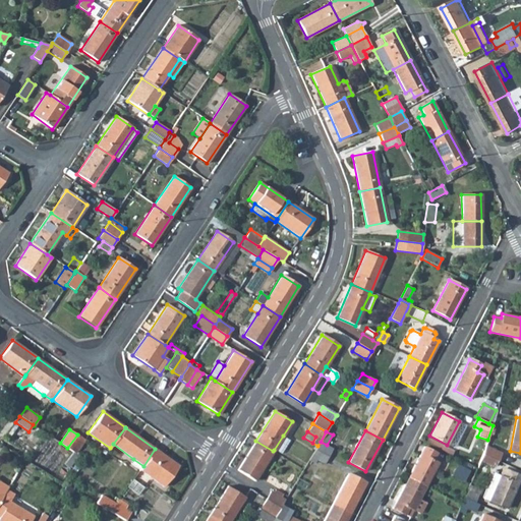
[(77,435),(67,448),(73,452),(75,453),(85,440),(77,435)]
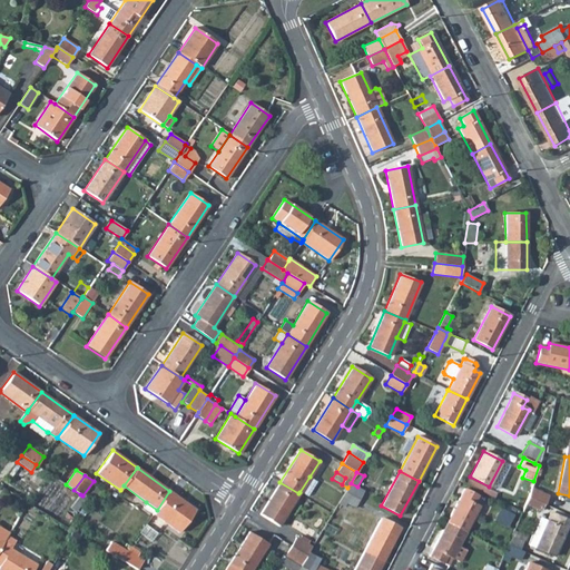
[(310,477),(300,492),(307,497),(316,482),(310,477)]
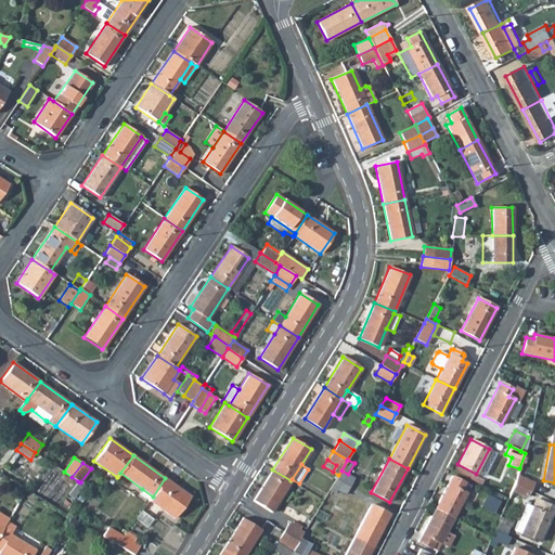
[(271,512),(291,480),(272,469),(253,501),(271,512)]
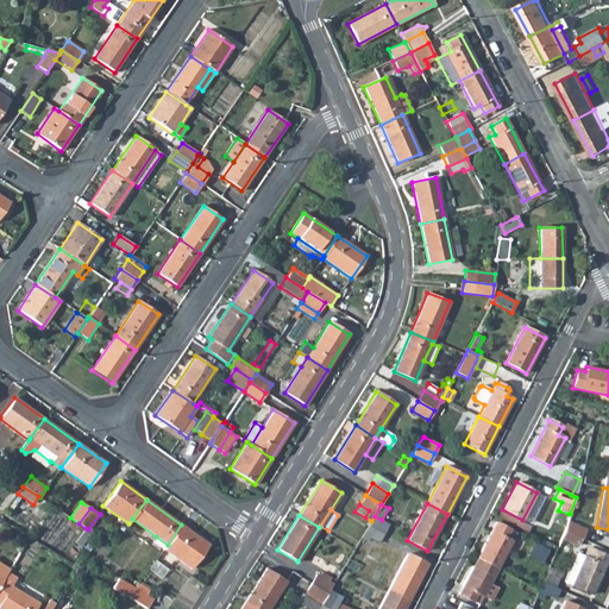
[(368,527),(383,534),(389,523),(382,520),(375,516),(371,521),(368,527)]
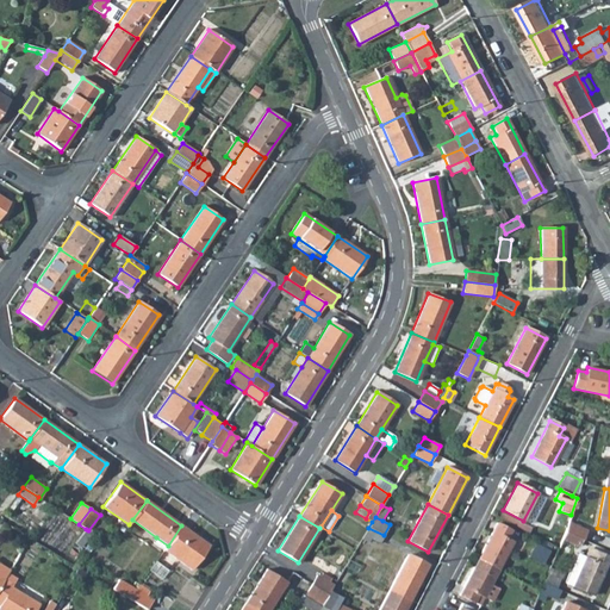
[(565,531),(582,539),(583,540),(587,530),(568,522),(565,531)]
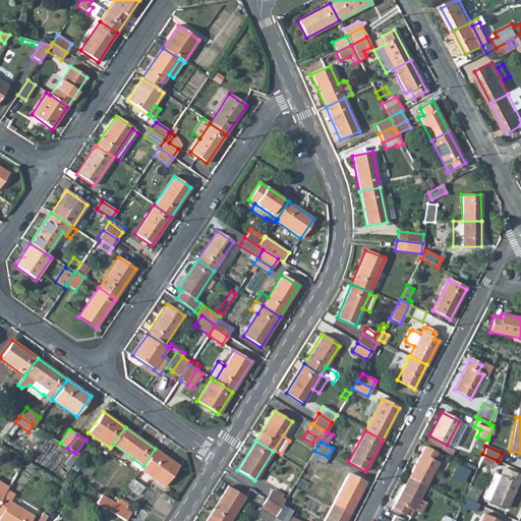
[(424,447),(408,477),(425,486),(441,455),(424,447)]
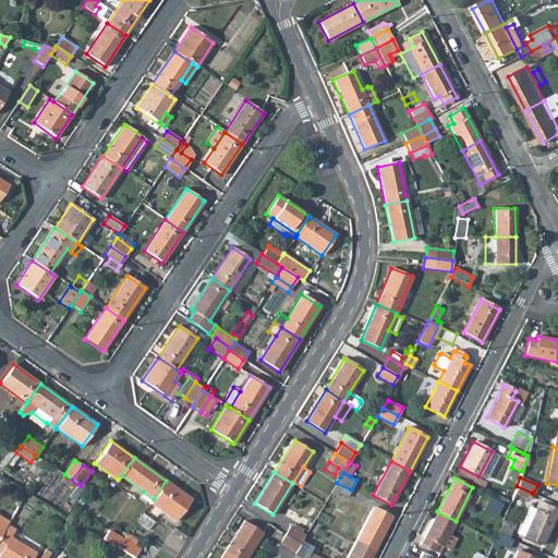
[(191,499),(166,481),(154,499),(150,502),(176,521),(191,499)]
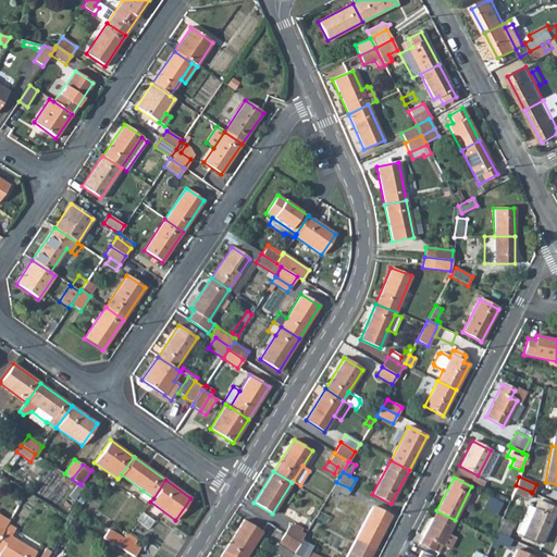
[(347,496),(350,489),(336,482),(333,489),(338,492),(347,496)]
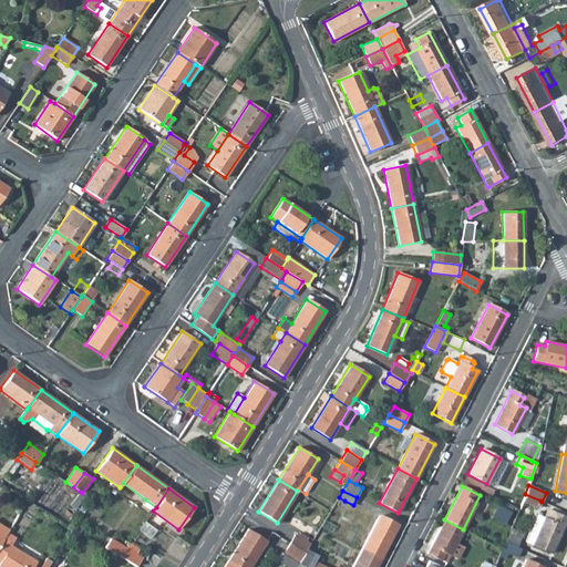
[(80,492),(70,505),(75,509),(85,496),(82,493),(80,492)]
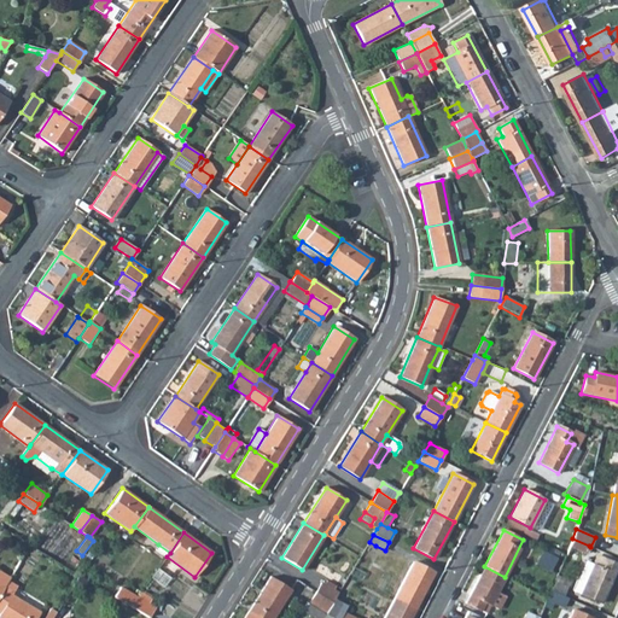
[(586,554),(589,546),(572,538),(570,546),(586,554)]
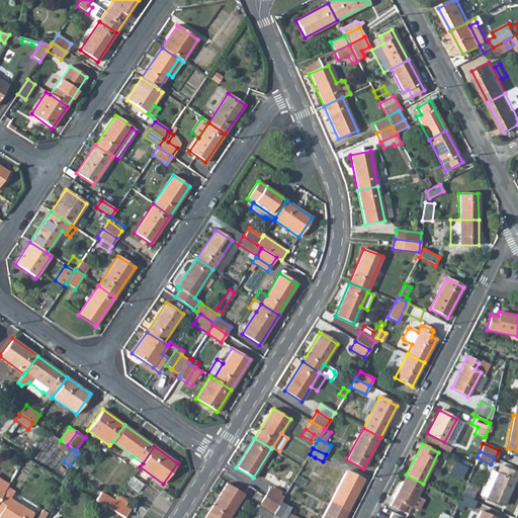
[(133,456),(130,460),(140,466),(143,463),(133,456)]
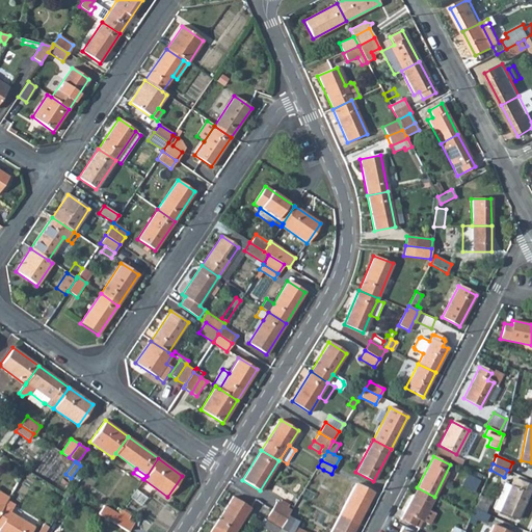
[(467,474),(460,486),(472,493),(479,480),(467,474)]
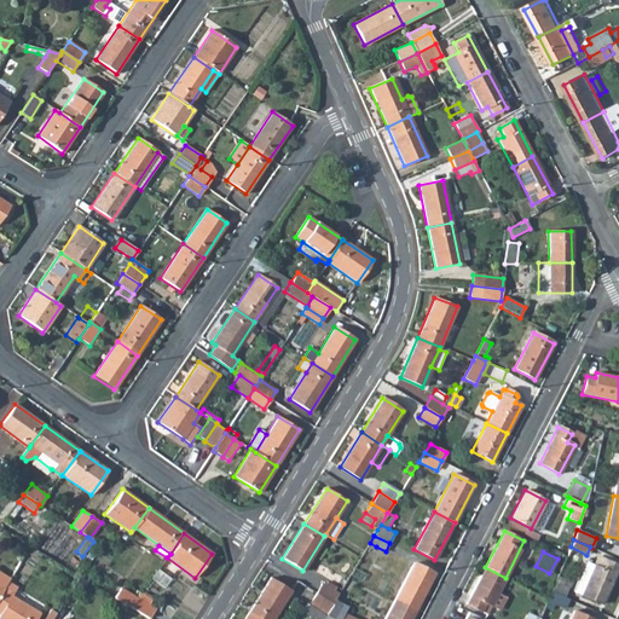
[(585,562),(573,591),(602,603),(618,566),(597,557),(594,566),(585,562)]
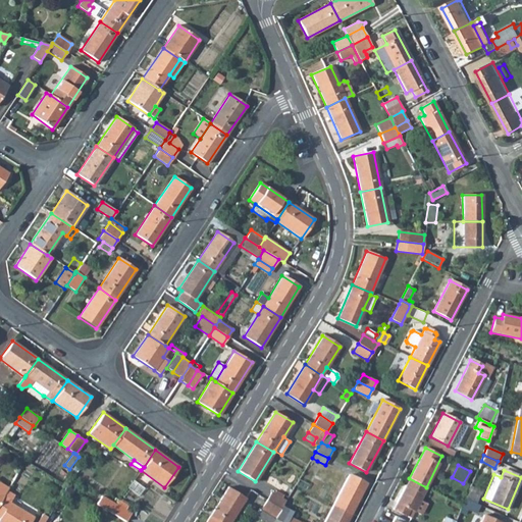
[(349,474),(333,505),(351,514),(366,483),(349,474)]
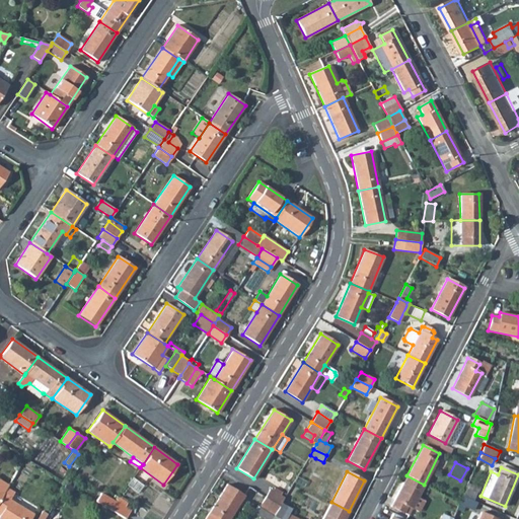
[(406,475),(390,506),(408,515),(424,485),(406,475)]
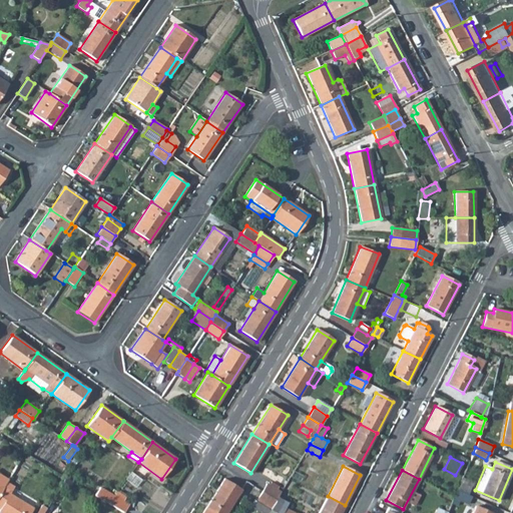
[(294,471),(291,476),(300,481),(303,475),(294,471)]
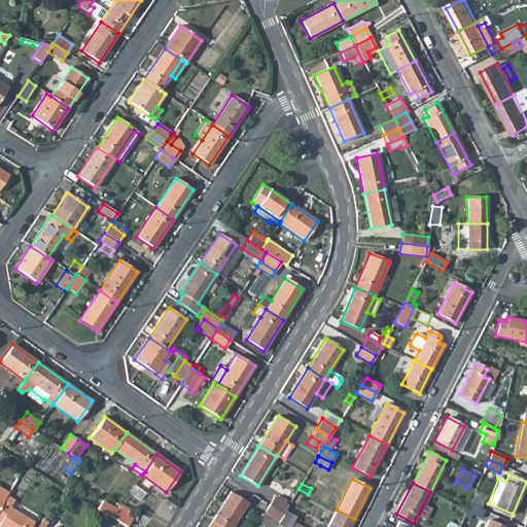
[(135,485),(129,493),(139,501),(145,493),(135,485)]
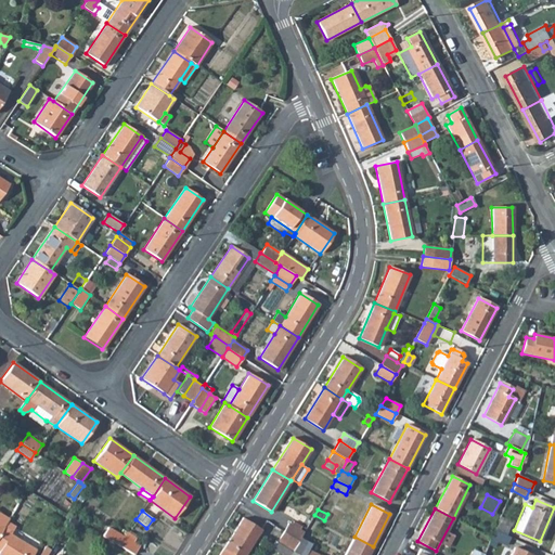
[(0,513),(0,524),(3,527),(7,521),(9,518),(0,513)]
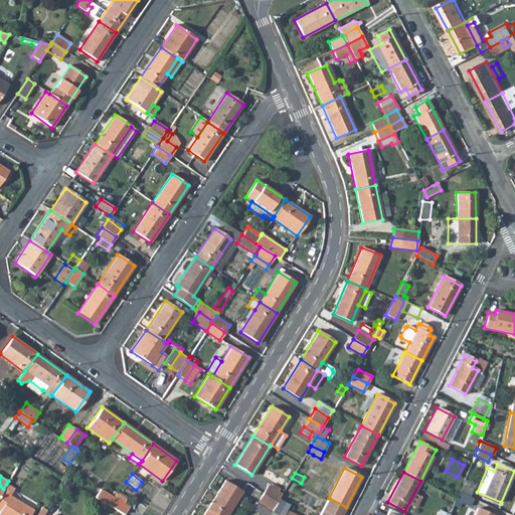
[(464,480),(462,485),(472,490),(475,484),(464,480)]
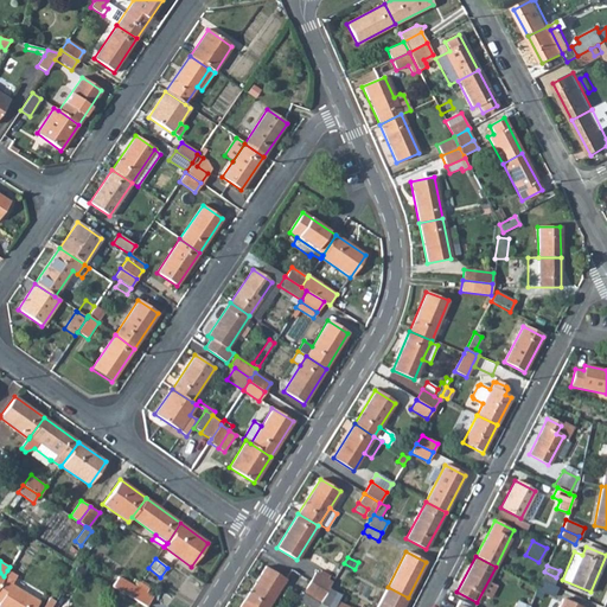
[(264,567),(243,601),(251,606),(267,606),(285,579),(264,567)]
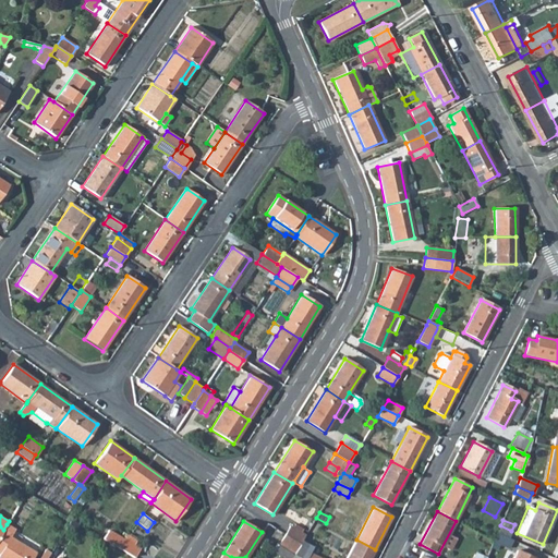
[(7,524),(3,530),(0,535),(0,557),(32,557),(36,553),(10,536),(15,529),(7,524)]
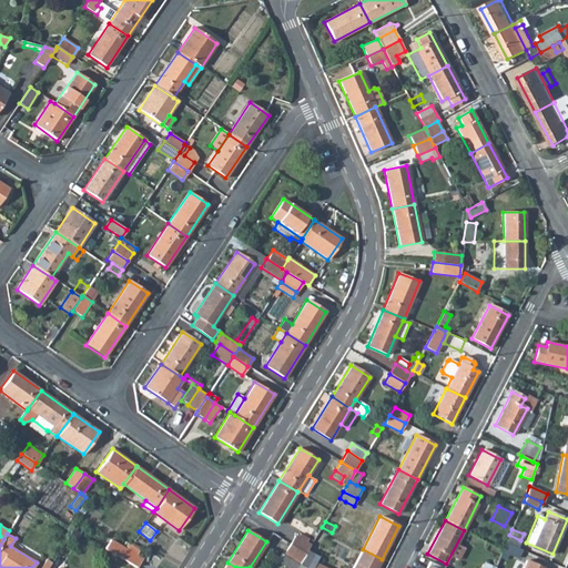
[(290,544),(305,554),(307,551),(311,545),(306,541),(308,538),(301,534),(298,537),(295,535),(290,544)]
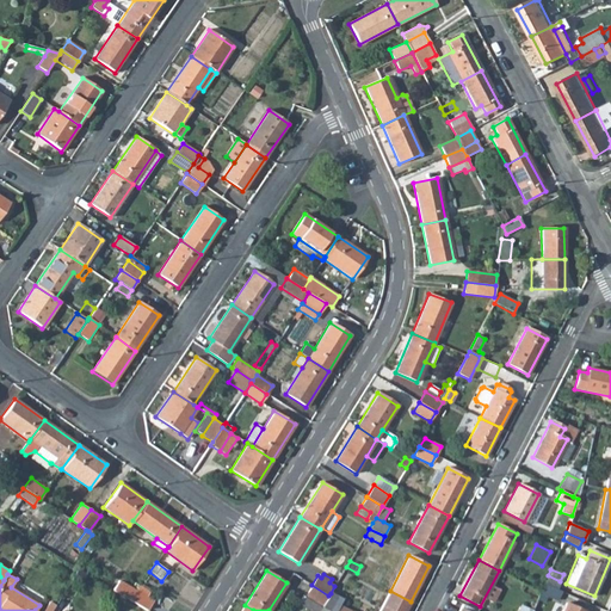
[(544,584),(556,590),(560,581),(548,575),(544,584)]
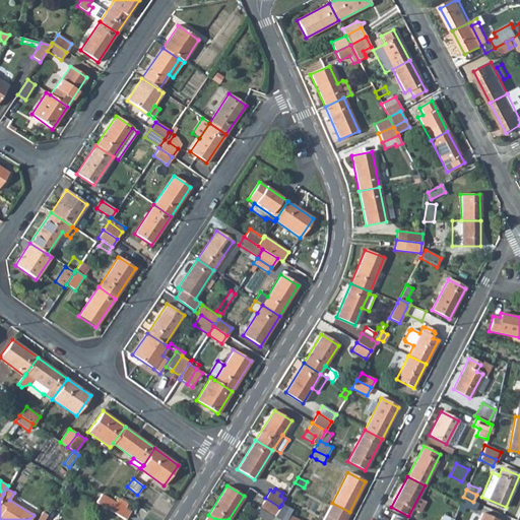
[(107,509),(110,510),(116,502),(102,494),(95,502),(107,509)]
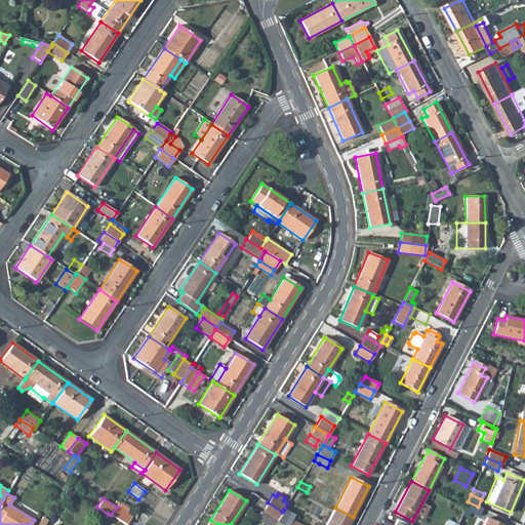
[(463,509),(461,515),(468,517),(470,513),(479,517),(482,509),(478,507),(468,501),(463,509)]
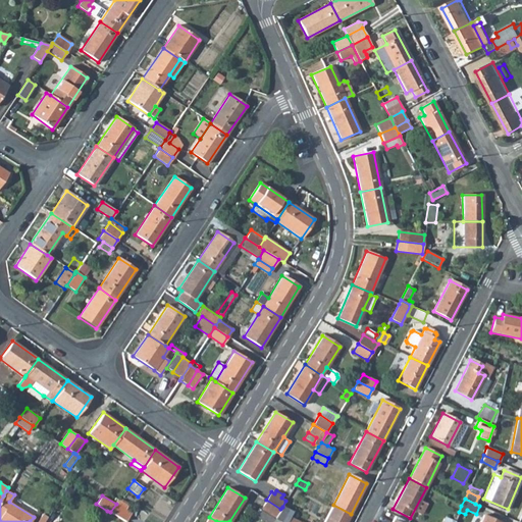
[(119,500),(116,504),(110,512),(125,521),(132,513),(126,510),(128,506),(119,500)]
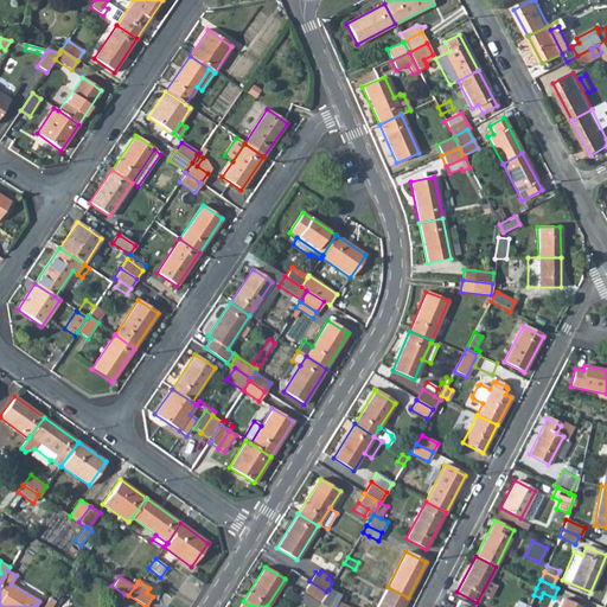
[(319,604),(326,592),(310,581),(302,593),(319,604)]
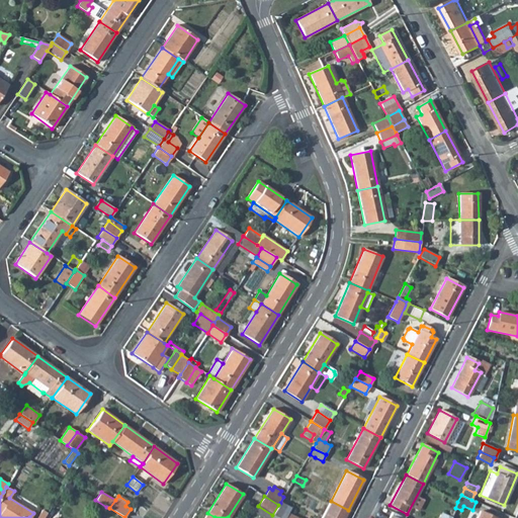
[(331,501),(321,517),(343,517),(348,510),(331,501)]
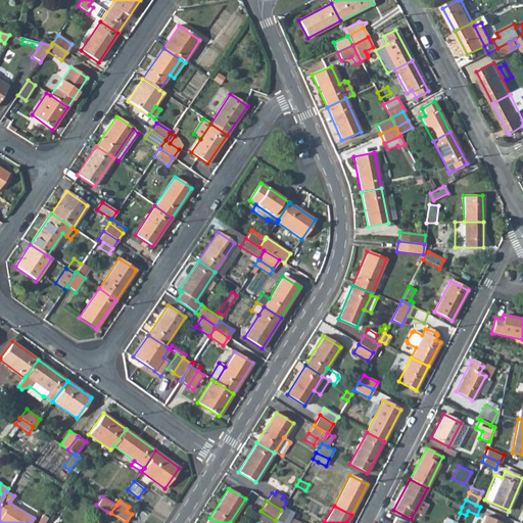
[(275,520),(280,522),(300,522),(290,518),(293,513),(283,508),(281,510),(275,520)]
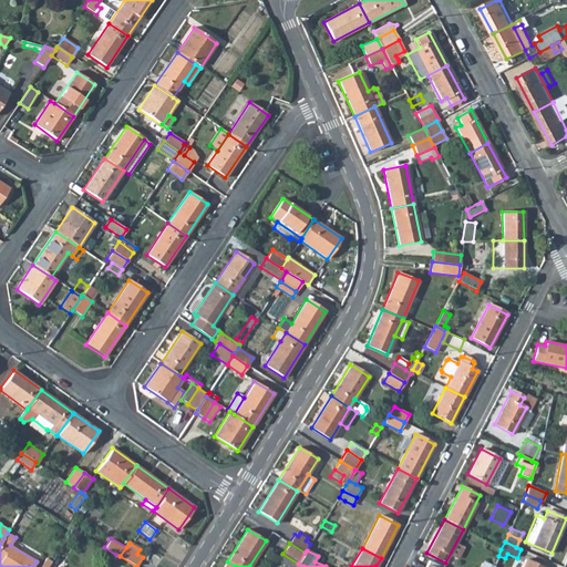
[(282,554),(279,560),(289,566),(296,566),(298,564),(282,554)]
